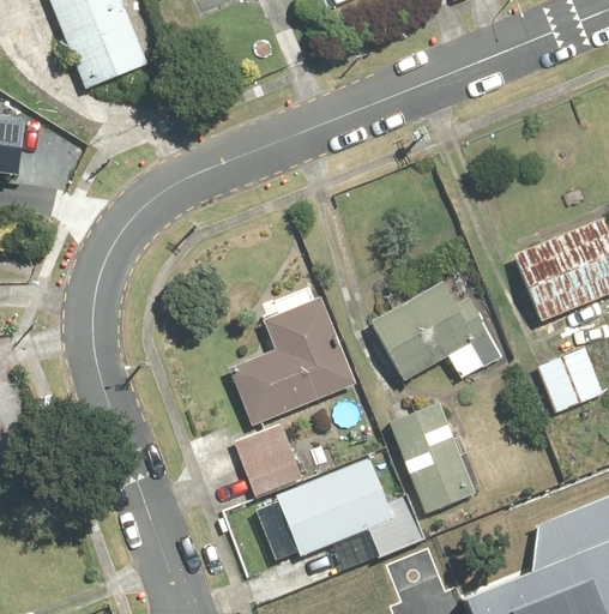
[(49,0),(86,88),(149,62),(122,0),(49,0)]
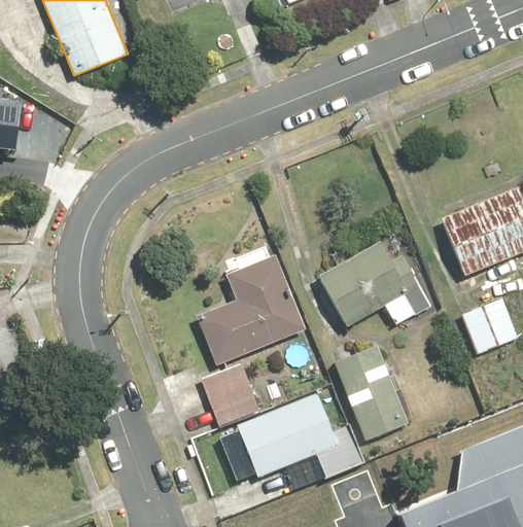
[(0,141),(11,143),(16,96),(0,94),(0,141)]
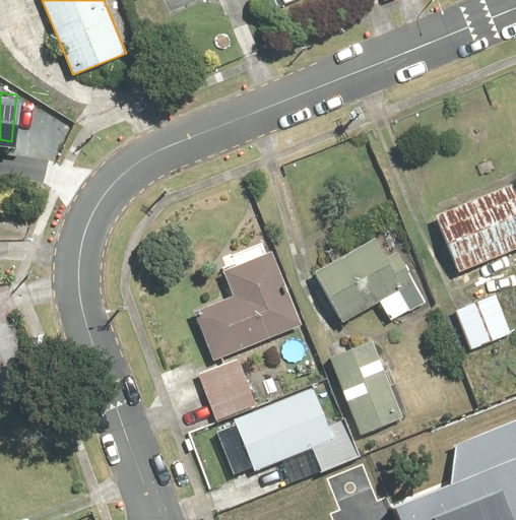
[(433,210),(456,272),(515,249),(515,187),(513,180),(433,210)]
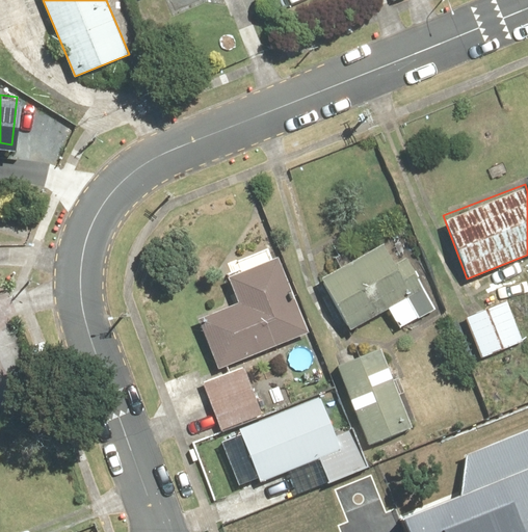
[(406,238),(317,271),(338,325),(388,307),(396,328),(434,314),(406,238)]
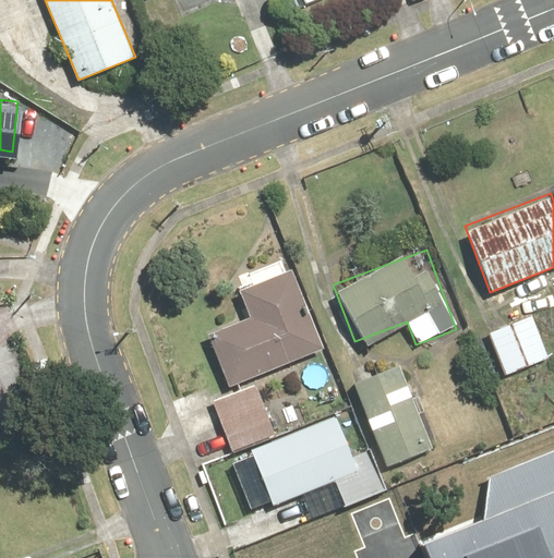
[(207,330),(228,385),(325,349),(294,269),(240,289),(250,314),(207,330)]
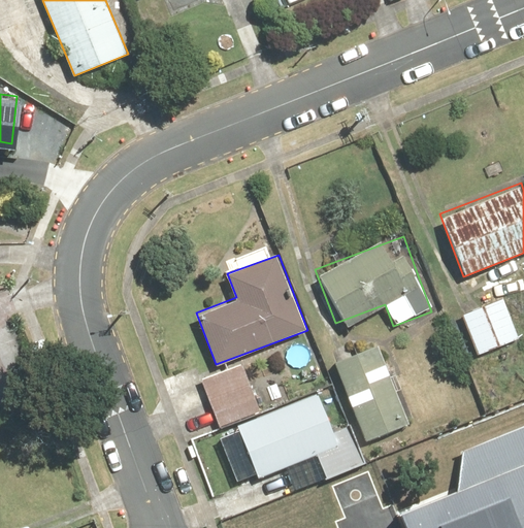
[(501,294),(458,310),(476,357),(519,340),(501,294)]
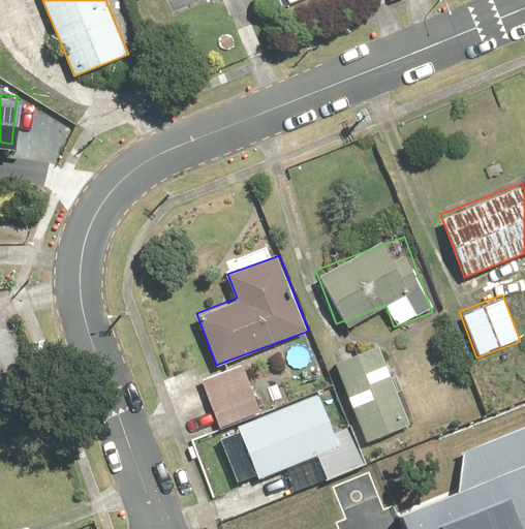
[(358,353),(333,363),(362,440),(411,422),(388,360),(364,369),(358,353)]
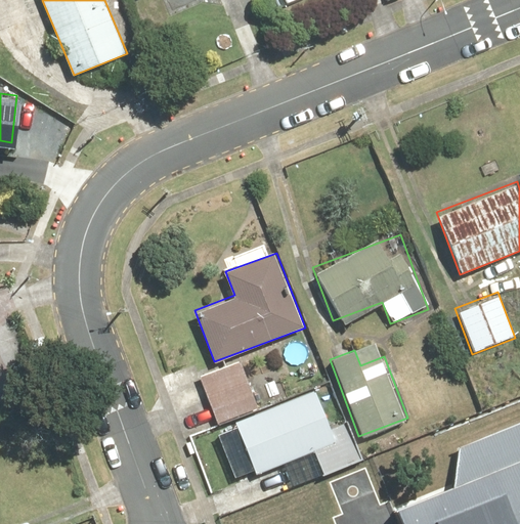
[(198,379),(215,423),(261,404),(245,361),(198,379)]
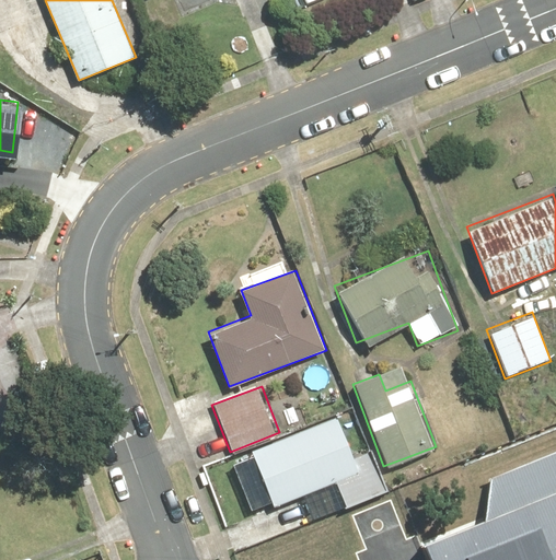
[(342,418),(253,451),(274,506),(363,473),(342,418)]
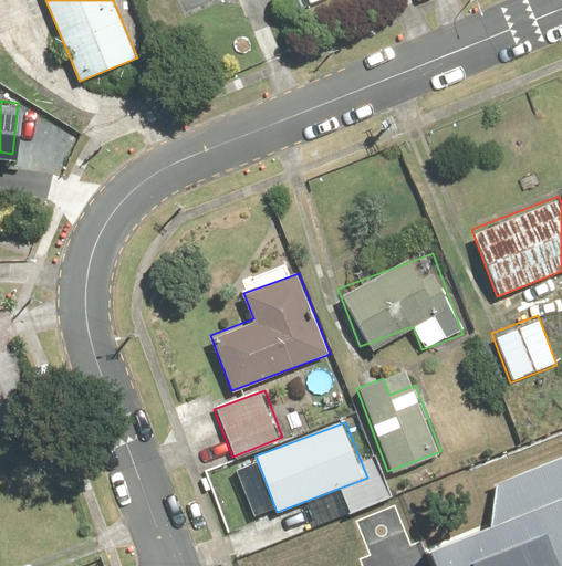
[(424,565),(561,565),(561,456),(491,485),(490,527),(422,557),(424,565)]
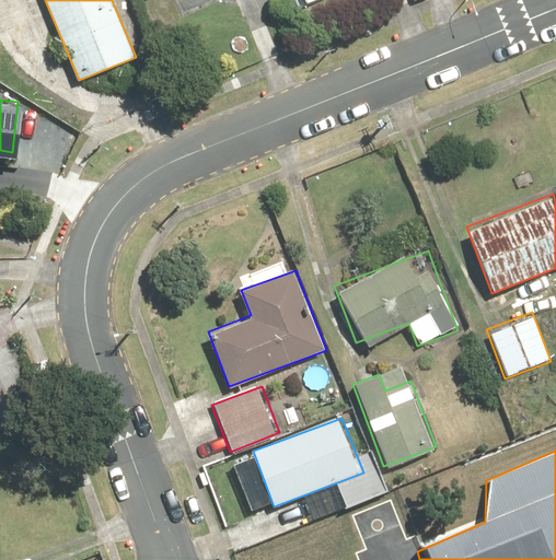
All buildings are outlined.
